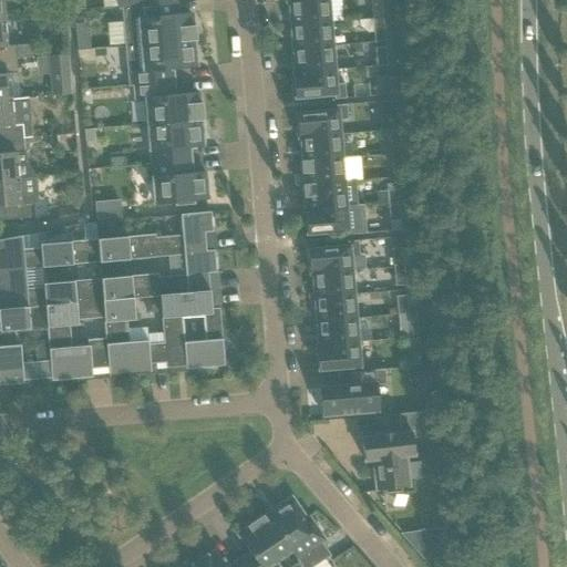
[(71,0),(73,10),(84,9),(83,0),(71,0)]
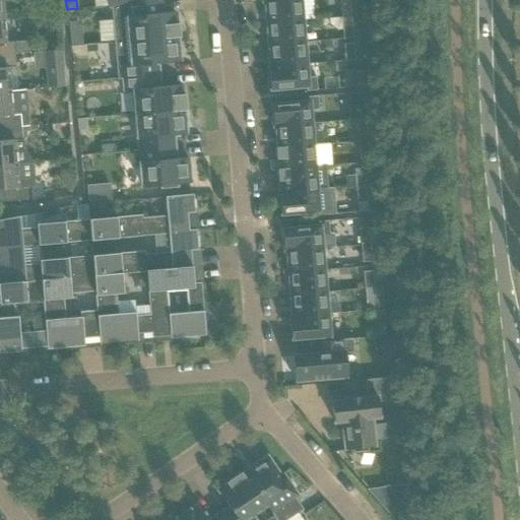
[(284,0),(264,2),(264,3),(266,23),(303,20),(314,19),(312,0),(284,0)]
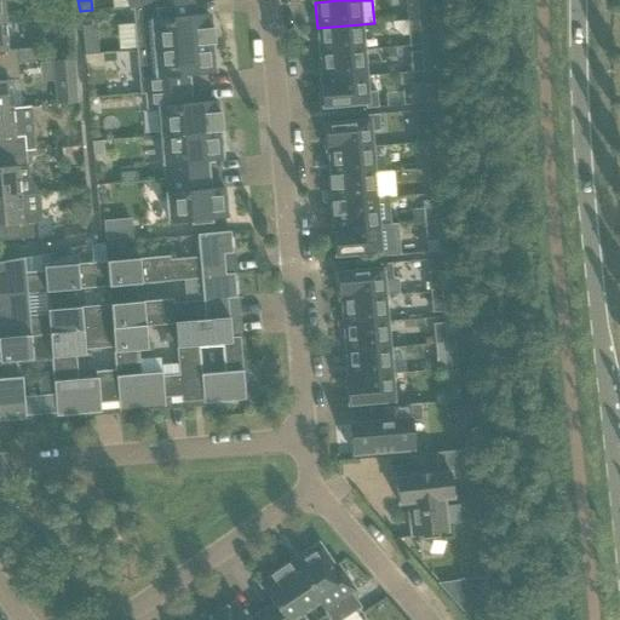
[(415,0),(405,0),(406,15),(418,13),(415,0)]
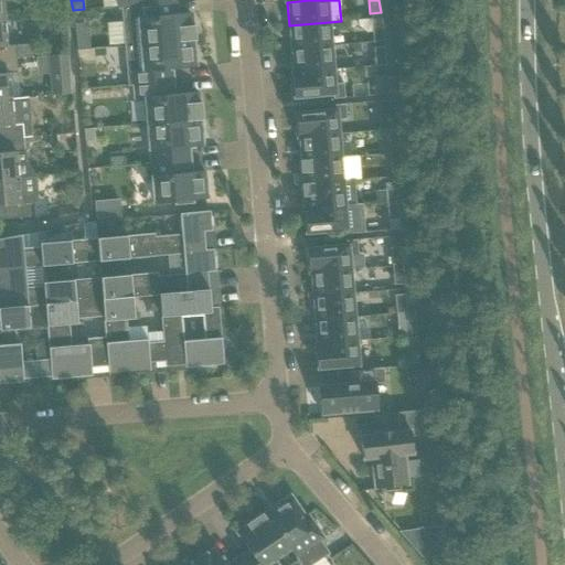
[(176,2),(118,7),(118,8),(120,8),(124,46),(195,40),(194,27),(192,27),(191,13),(169,16),(168,3),(176,2)]
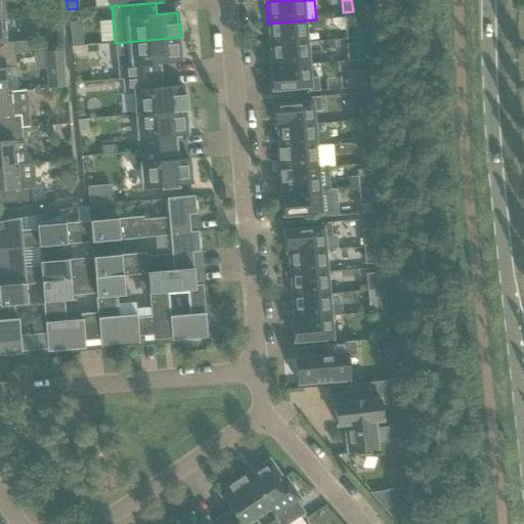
[(355,39),(353,16),(344,17),(345,30),(345,39),(355,39)]
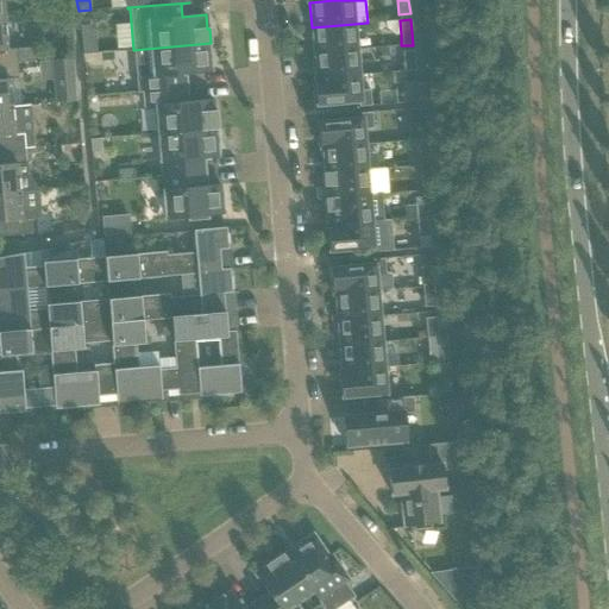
[(401,35),(400,20),(387,22),(387,29),(395,36),(401,35)]
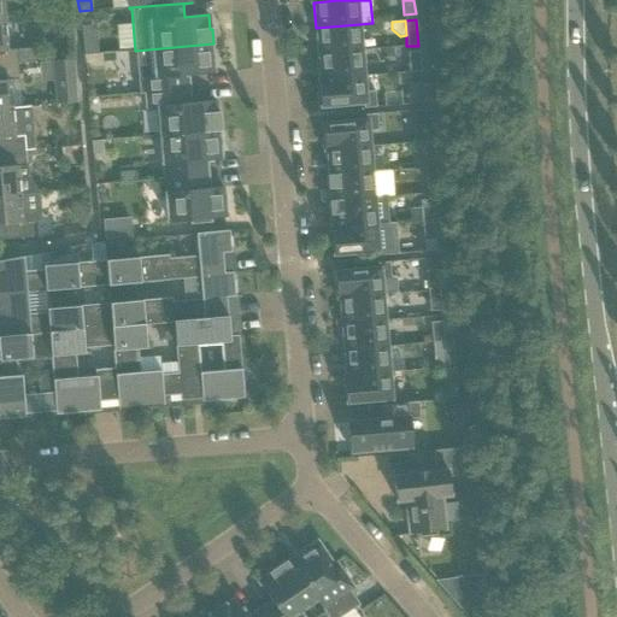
[(6,51),(4,23),(0,23),(0,65),(17,65),(34,64),(33,48),(6,51)]
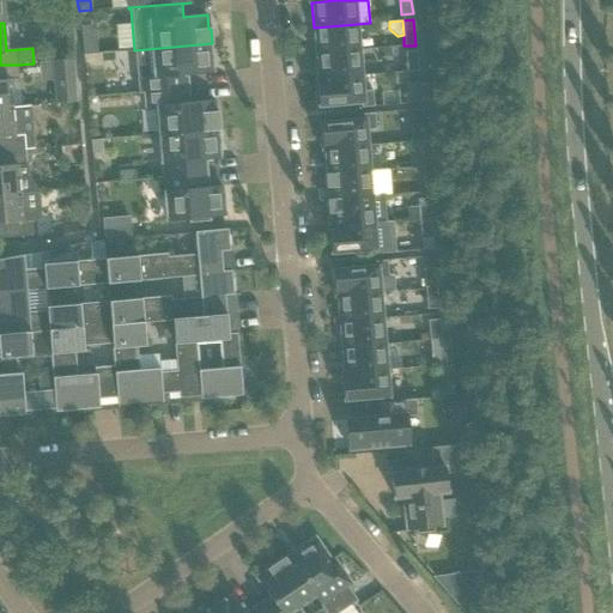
[(357,24),(314,28),(316,54),(359,50),(357,24)]
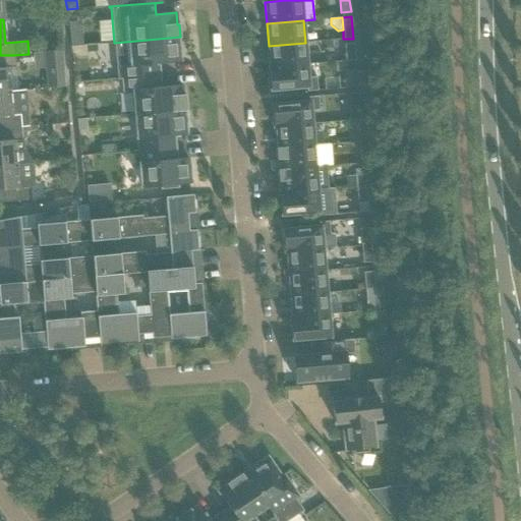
[(180,37),(114,43),(117,79),(159,75),(158,63),(180,61),(178,38),(180,38),(180,37)]
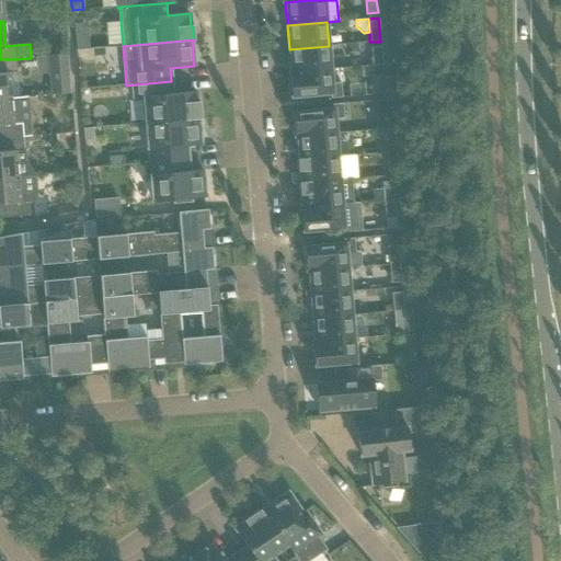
[(88,41),(75,42),(76,50),(89,49),(88,41)]
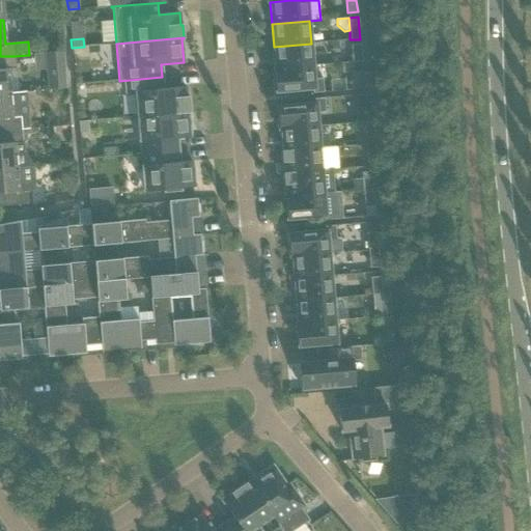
[(312,65),(311,44),(274,47),(276,68),(273,68),(274,70),(312,65)]
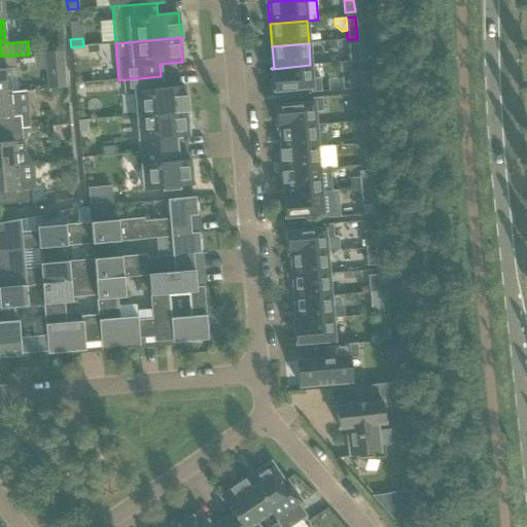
[(359,61),(357,43),(348,44),(349,62),(359,61)]
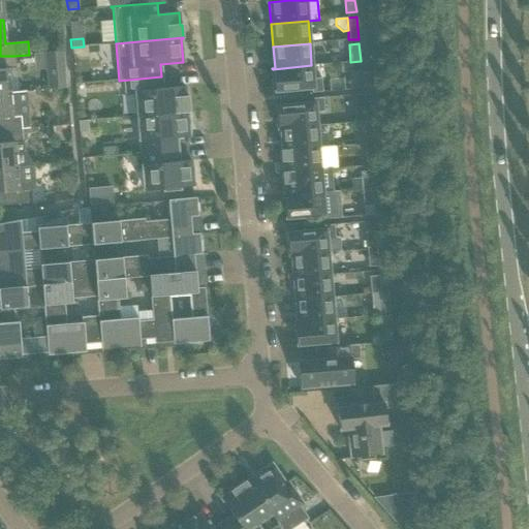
[(48,90),(67,88),(64,51),(44,53),(48,90)]
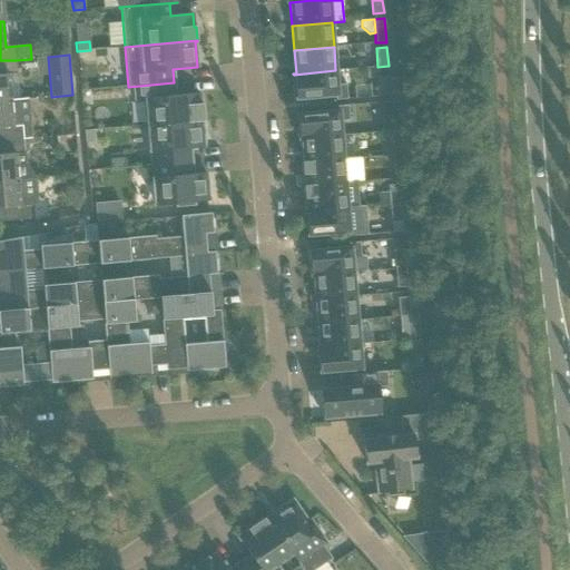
[(0,100),(10,100),(8,75),(17,74),(16,60),(0,60),(0,100)]
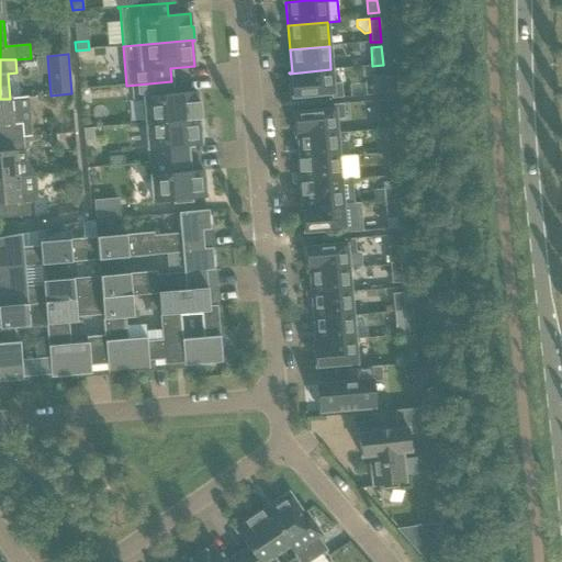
[(330,69),(290,74),(291,86),(289,86),(290,100),(303,99),(303,97),(330,94),(330,99),(343,98),(341,83),(332,83),(330,69)]
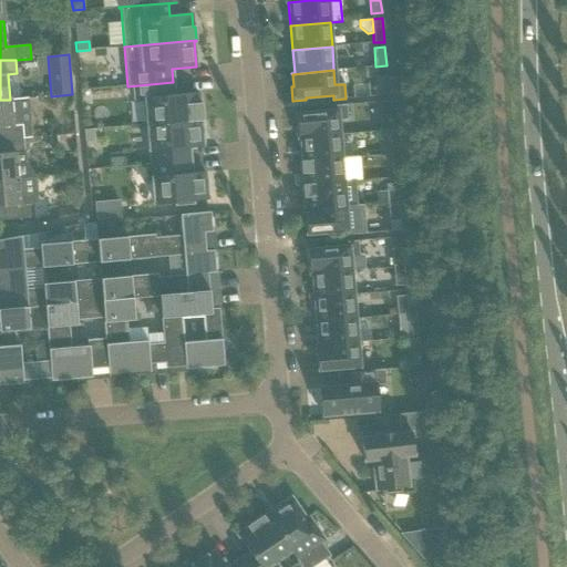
[(375,79),(377,94),(388,93),(387,78),(375,79)]
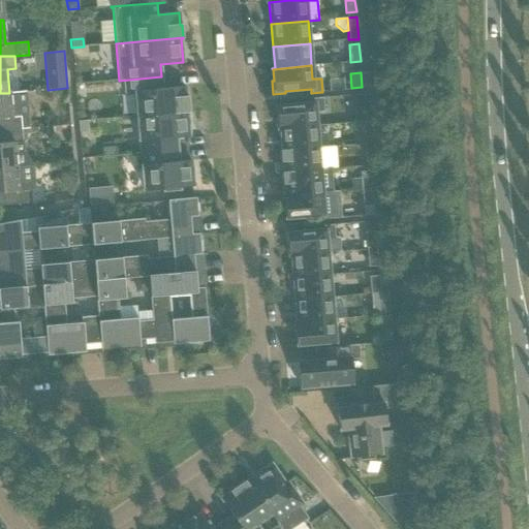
[(161,76),(119,81),(125,81),(126,93),(135,93),(137,116),(189,112),(188,96),(186,97),(185,87),(162,89),(161,76)]
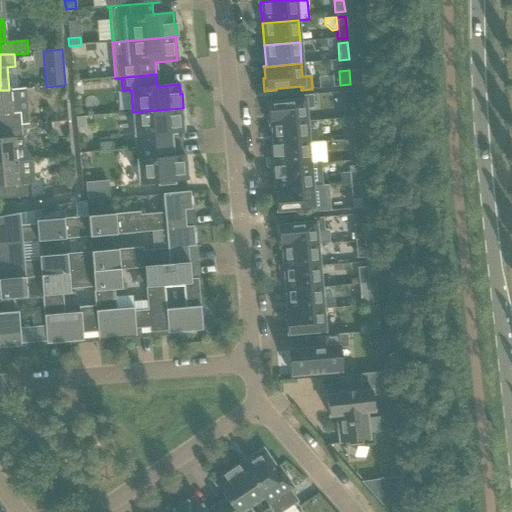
[(9,90),(0,90),(0,126),(20,125),(19,113),(28,112),(26,89),(9,90)]
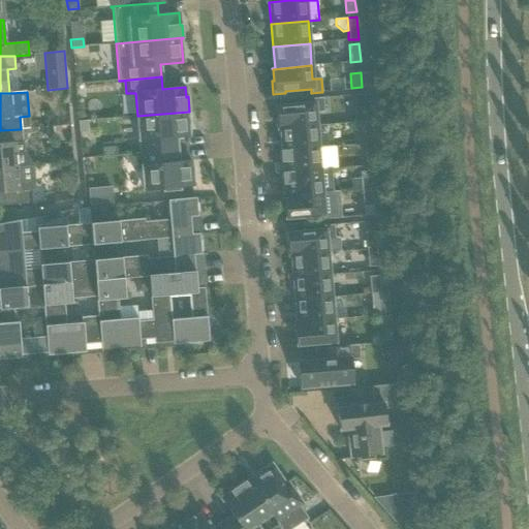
[(364,94),(353,95),(355,113),(365,112),(364,94)]
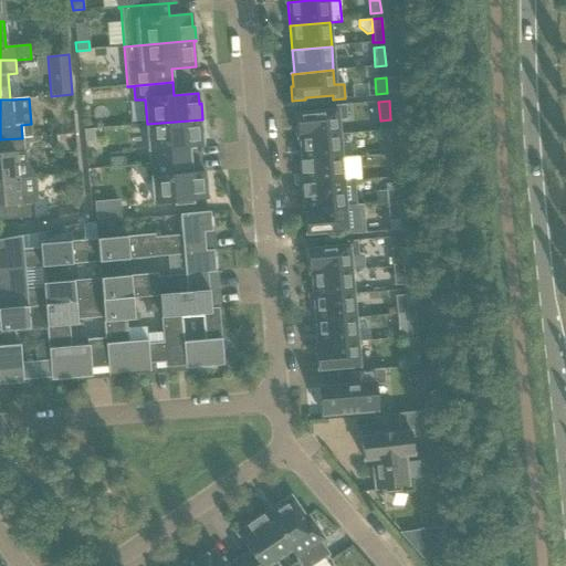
[(295,113),(297,138),(338,135),(337,121),(346,119),(345,105),(334,105),(334,109),(295,113)]
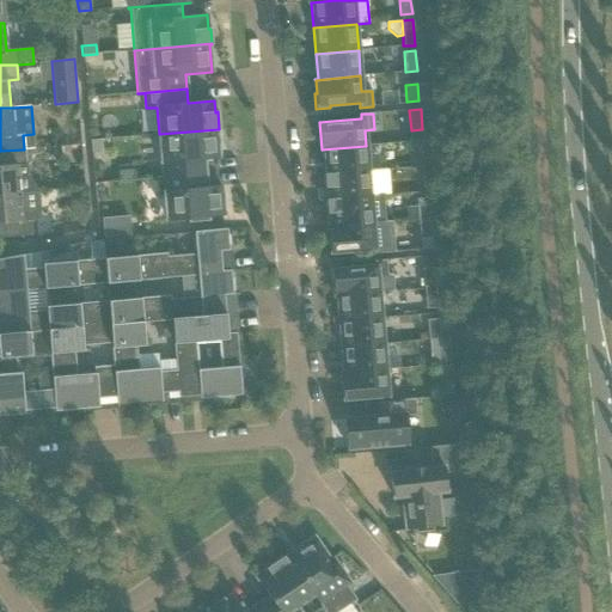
[(219,129),(159,134),(163,176),(155,177),(155,178),(204,173),(203,159),(219,158),(216,130),(219,130),(219,129)]
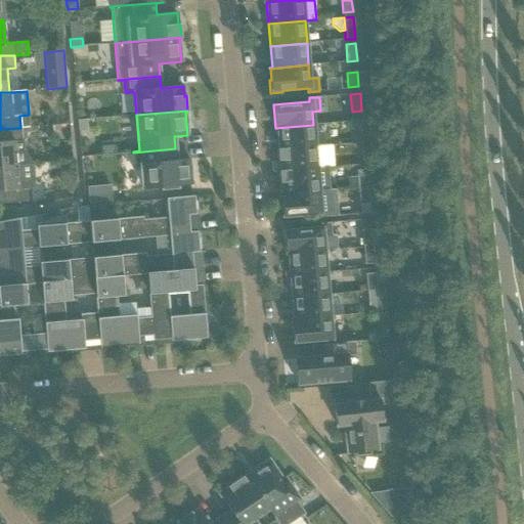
[(77,121),(78,132),(87,131),(86,120),(77,121)]
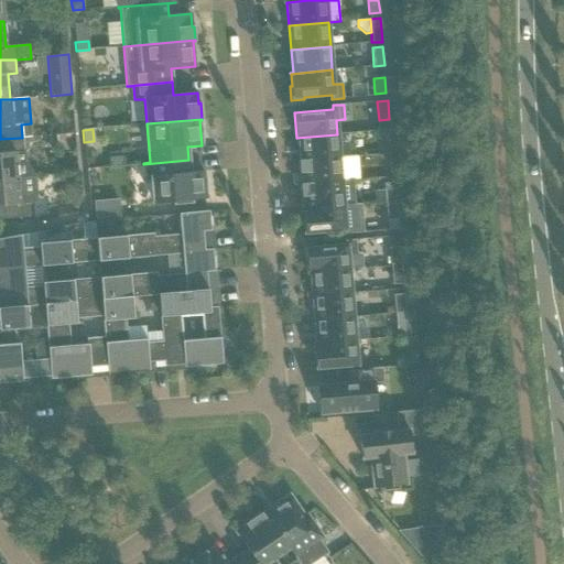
[(337,134),(296,138),(296,139),(299,138),(301,161),(339,158),(337,134)]
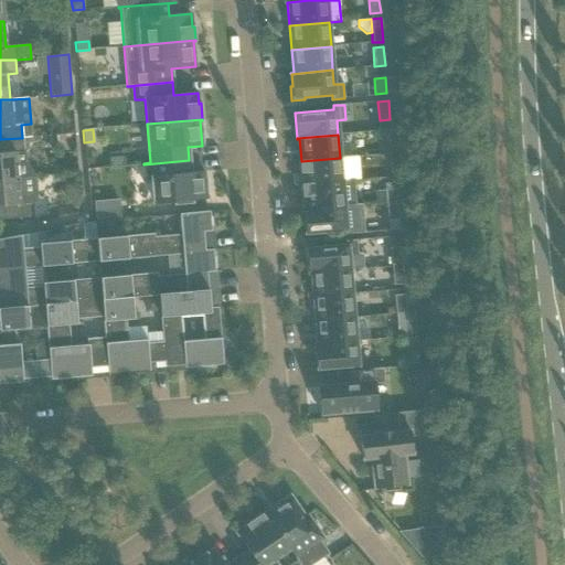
[(398,135),(387,135),(390,153),(400,152),(398,135)]
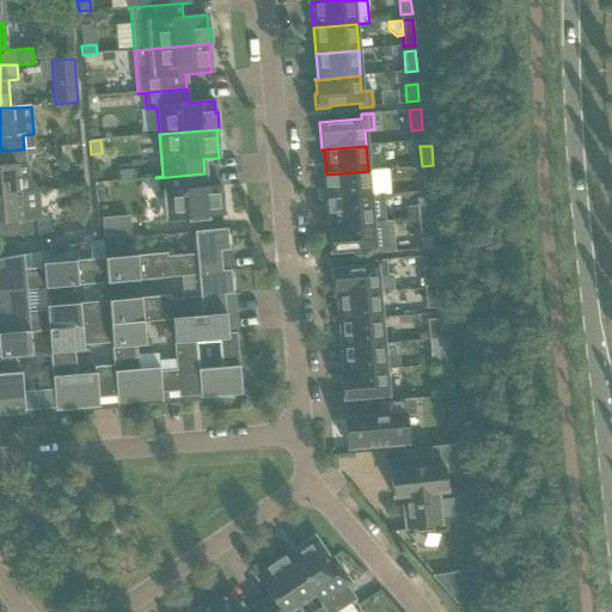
[(24,150),(0,151),(0,194),(19,193),(38,191),(29,176),(28,164),(25,165),(24,150)]
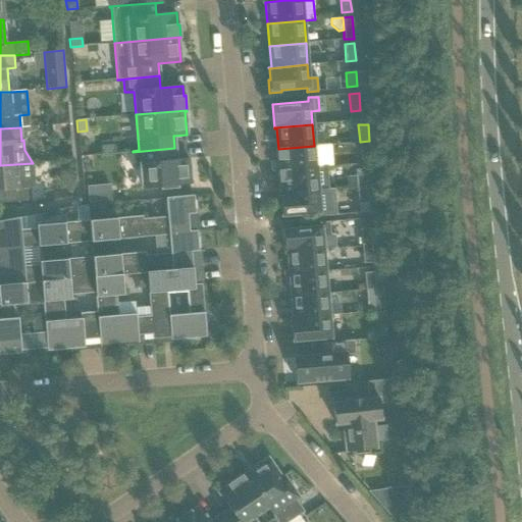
[(371,158),(369,141),(360,142),(361,159),(371,158)]
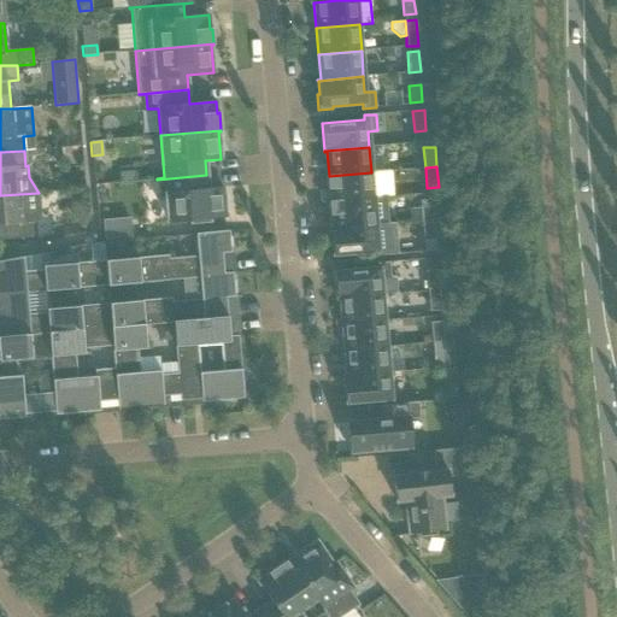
[(329,176),(327,176),(328,189),(330,189),(331,201),(331,203),(374,199),(371,172),(329,176)]
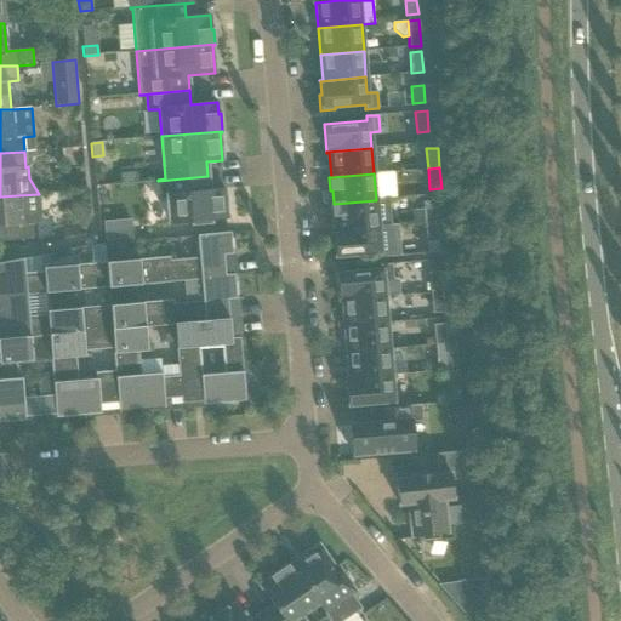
[(208,176),(158,181),(160,200),(167,200),(169,223),(191,221),(192,226),(212,224),(212,220),(227,218),(224,189),(209,191),(208,176)]
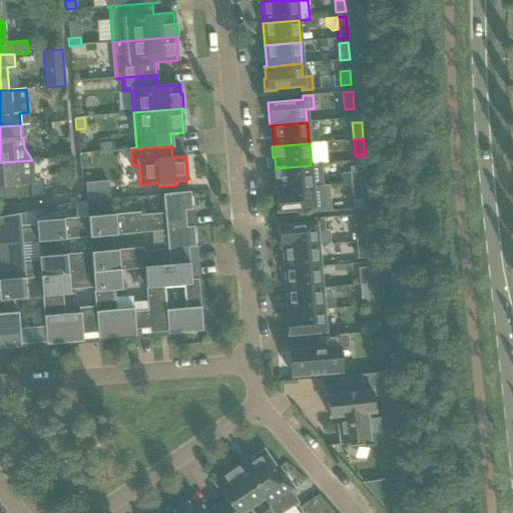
[(17,173),(16,161),(0,162),(0,186),(1,187),(2,197),(0,197),(0,198),(26,196),(25,176),(20,173),(17,173)]
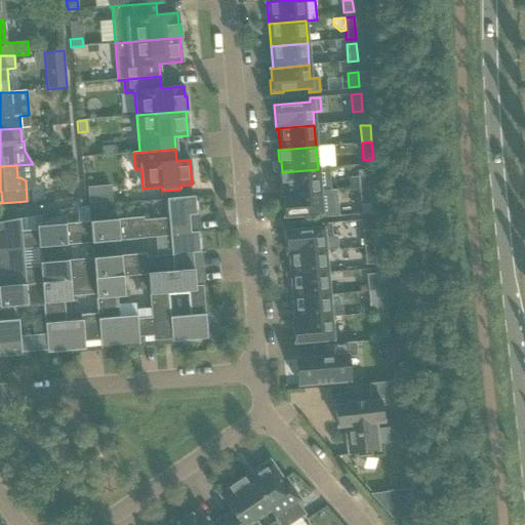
[(281,194),(320,191),(330,190),(328,168),(282,172),(282,171),(280,171),(281,183),(283,183),(283,193),(281,194)]
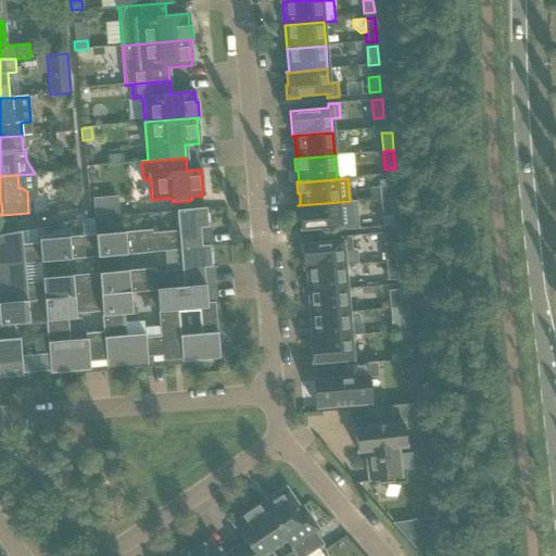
[(379,190),(380,199),(390,198),(389,180),(378,180),(379,190)]
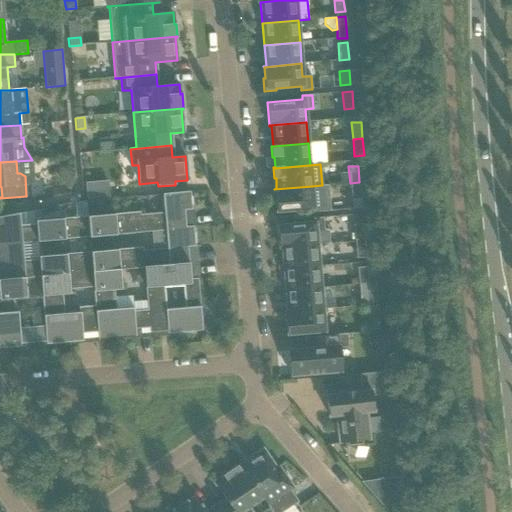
[(107,181),(85,183),(87,200),(109,198),(107,181)]
